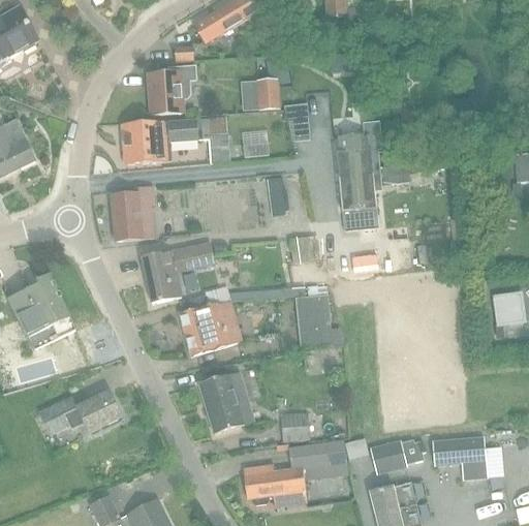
[(232,0),(194,25),(206,43),(258,10),(257,5),(254,0),(232,0)]
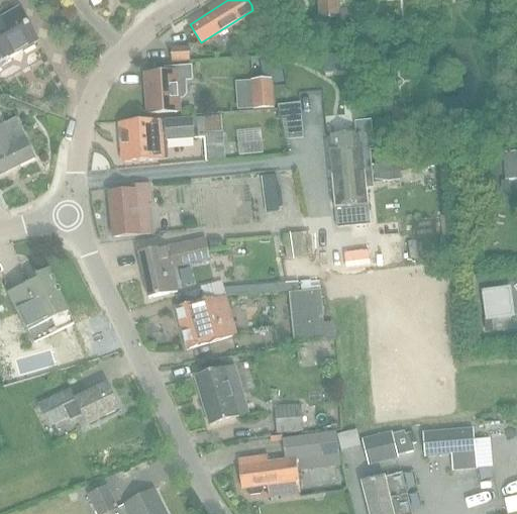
[(317,0),(318,15),(339,15),(337,0),(317,0)]
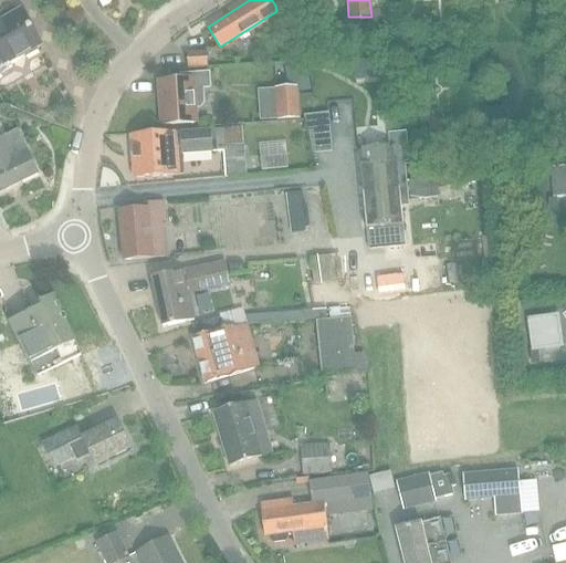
[(0,19),(0,72),(9,68),(10,62),(9,61),(23,52),(25,55),(38,48),(37,44),(41,42),(21,8),(0,19)]
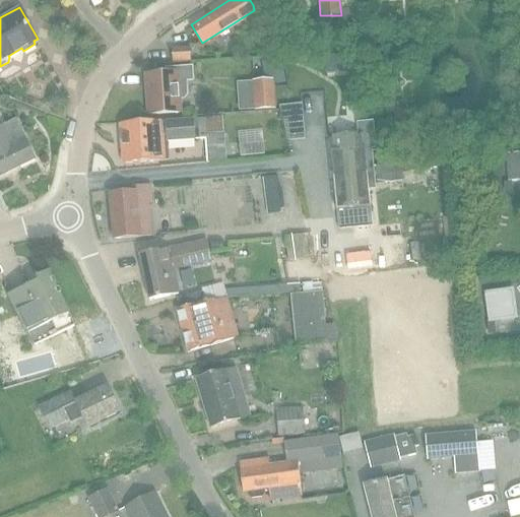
[(172,47),(173,59),(191,58),(190,46),(172,47)]
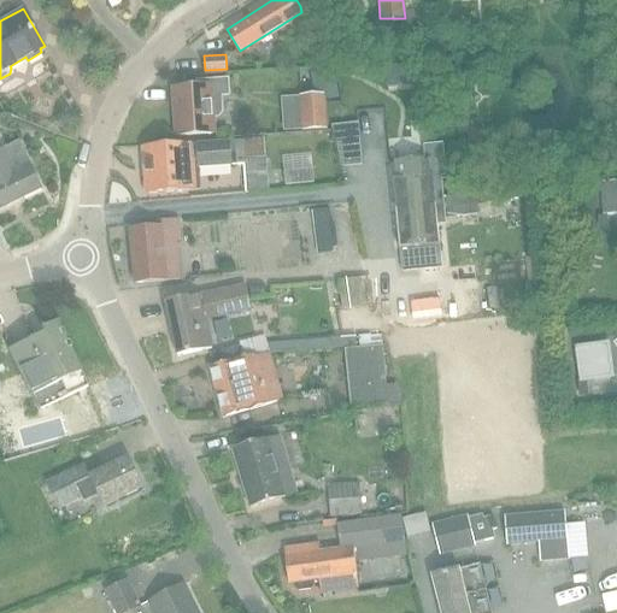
[(221,108),(221,92),(228,92),(228,76),(198,78),(198,82),(174,83),(176,131),(212,130),(211,113),(217,113),(221,108)]
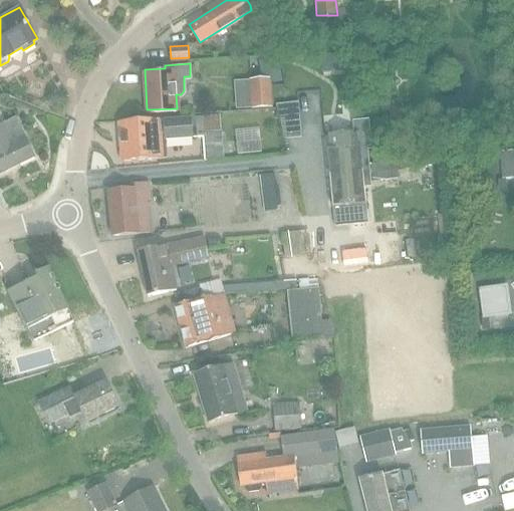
[(249,77),(251,106),(273,105),(270,75),(249,77)]
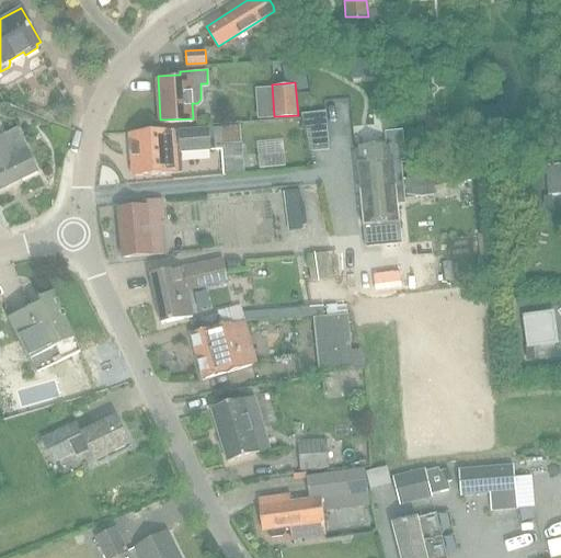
[(423,114),(424,129),(446,128),(444,113),(423,114)]
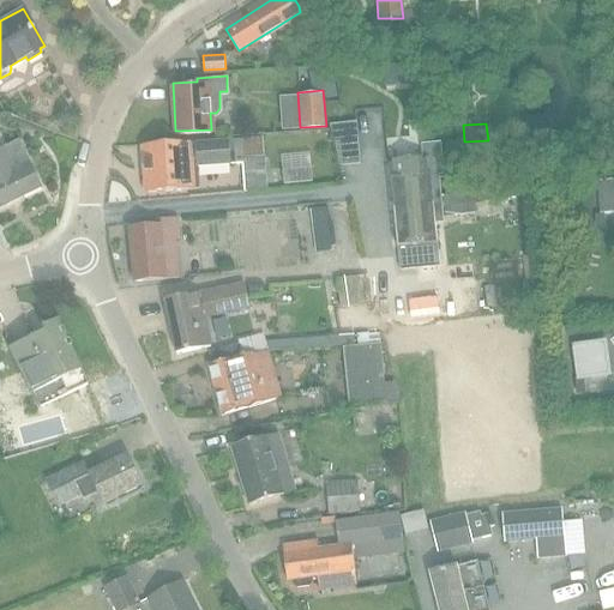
[(142,144),(140,144),(145,189),(186,186),(198,185),(196,163),(244,159),(244,153),(262,151),(260,133),(142,144)]
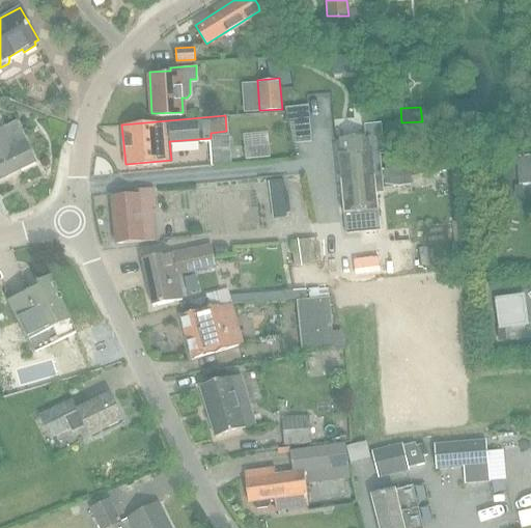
[(0,175),(34,159),(19,127),(16,121),(2,128),(0,128),(0,175)]
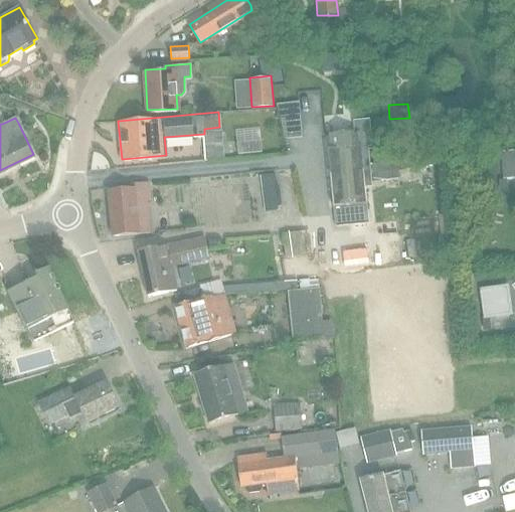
[(330,148),(329,148),(334,205),(345,205),(345,208),(335,209),(336,224),(368,221),(364,181),(400,176),(399,167),(439,162),(438,154),(369,162),(367,144),(361,145),(359,130),(329,132),(330,148)]
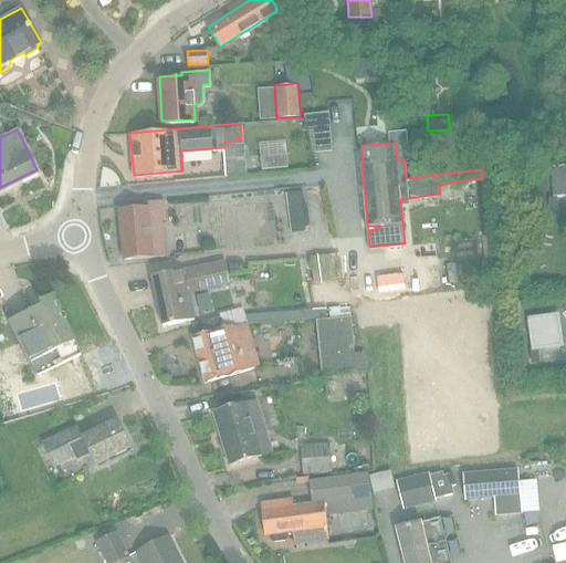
[(287,152),(260,154),(261,166),(289,165),(287,152)]
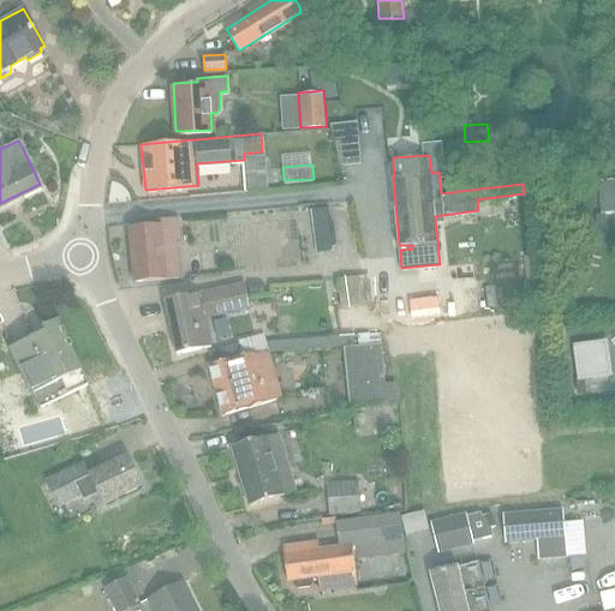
[(614,178),(598,180),(601,211),(614,209),(614,178)]
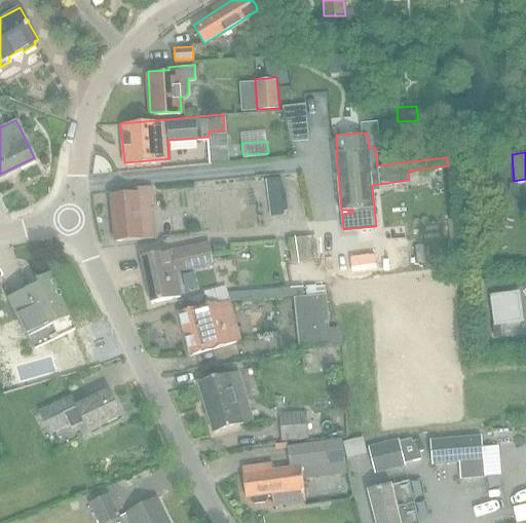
[(279,176),(265,177),(267,189),(279,188),(282,187),(279,176)]
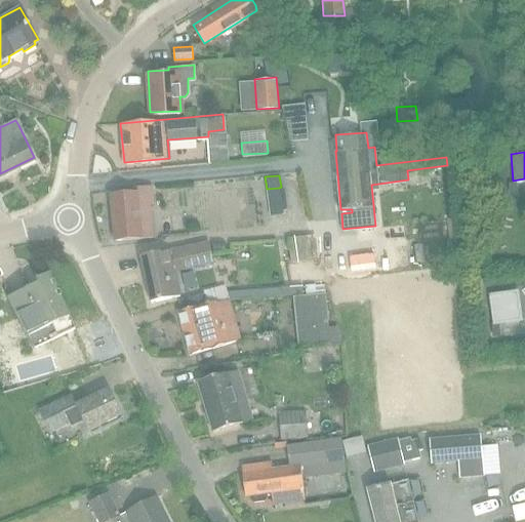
[(131,191),(109,193),(113,239),(151,236),(148,203),(152,202),(150,185),(130,187),(131,191)]
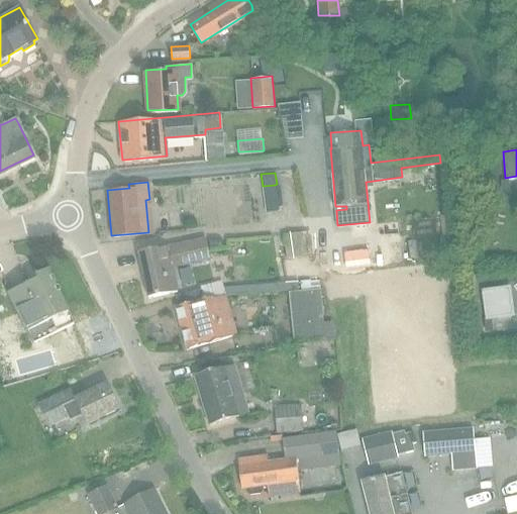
[(278,209),(276,189),(275,185),(263,186),(266,210),(278,209)]
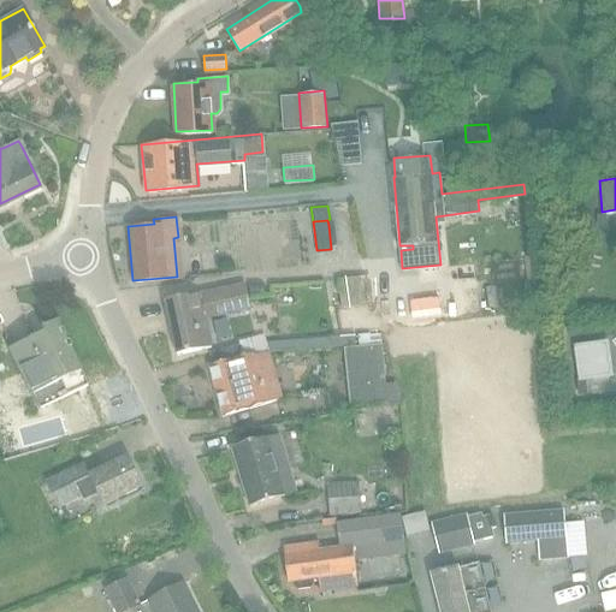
[(338,277),(342,307),(368,302),(365,273),(338,277)]
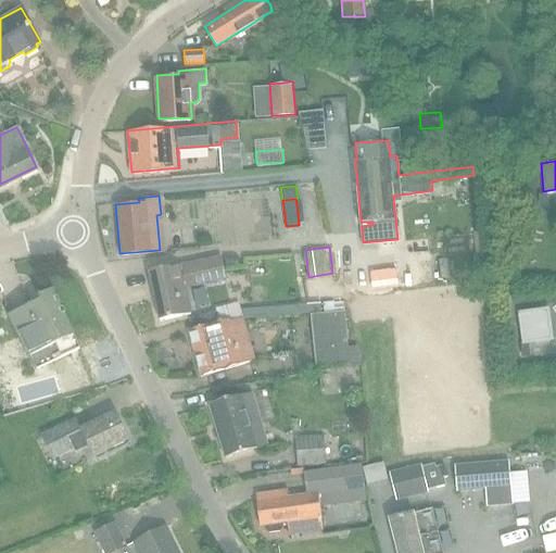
[(186,286),(226,277),(220,254),(180,262),(149,269),(160,318),(191,311),(186,286)]
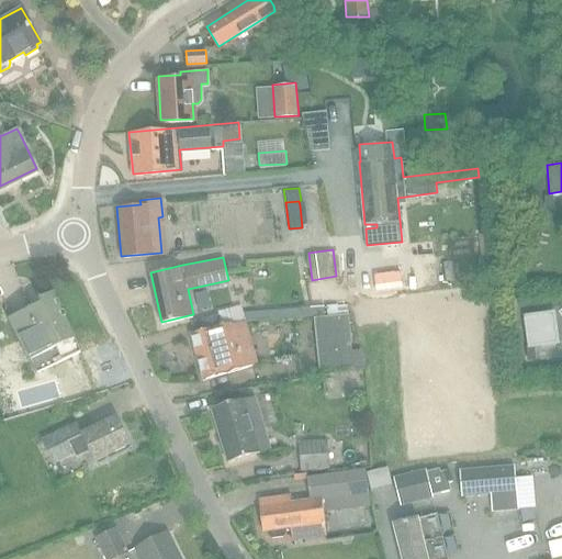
[(11,315),(37,369),(80,348),(54,291),(40,298),(44,305),(35,310),(33,304),(11,315)]
